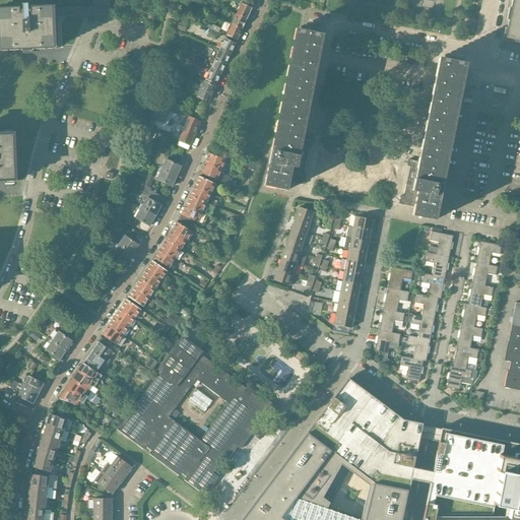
[(91,0),(90,7),(57,9),(56,5),(30,6),(30,7),(27,7),(27,5),(22,5),(22,7),(20,7),(1,8),(1,14),(0,14),(0,45),(3,45),(3,51),(51,49),(51,43),(58,43),(57,16),(107,14),(110,0),(91,0)]
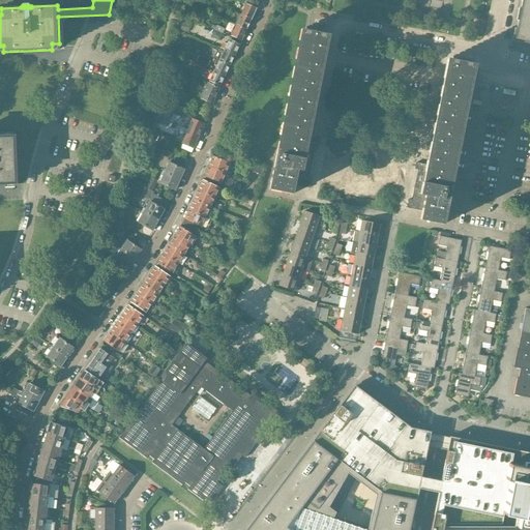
[(512,39),(512,40),(529,43),(529,0),(522,0),(522,1),(521,8),(521,9),(522,9),(519,25),(516,40),(512,39)]
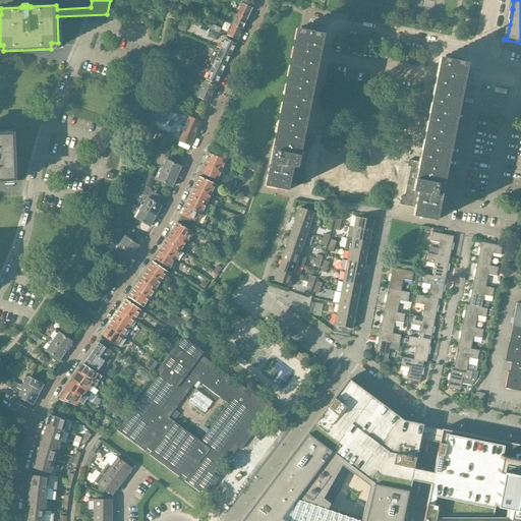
[(251,8),(242,4),(237,14),(247,19),(251,8)]
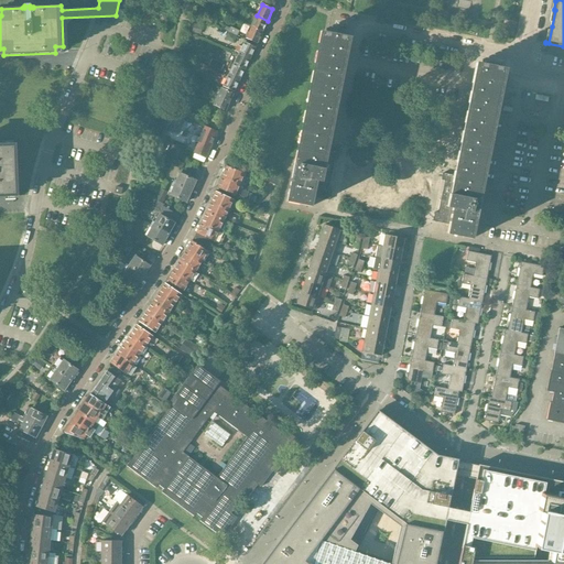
[(268,21),(257,15),(251,28),(262,32),(268,21)]
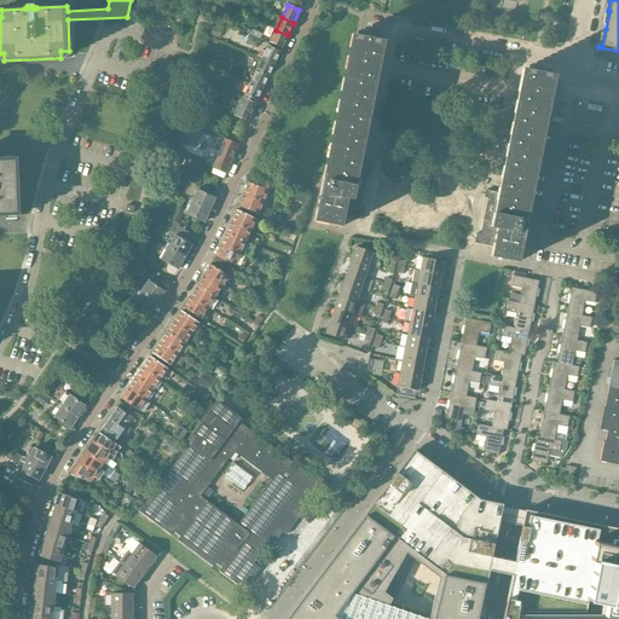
[(288,35),(276,30),(270,42),(282,47),(288,35)]
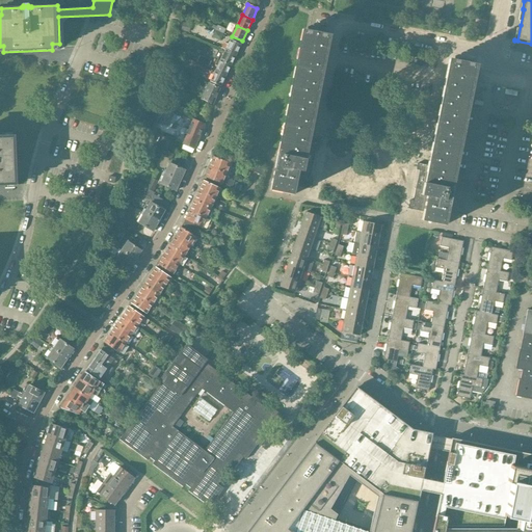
[(327,34),(312,31),(306,30),(281,154),(277,154),(270,190),(271,190),(271,187),(294,191),(293,194),(294,194),(296,186),(311,189),(312,180),(309,180),(316,145),(310,144),(306,143),(327,34)]
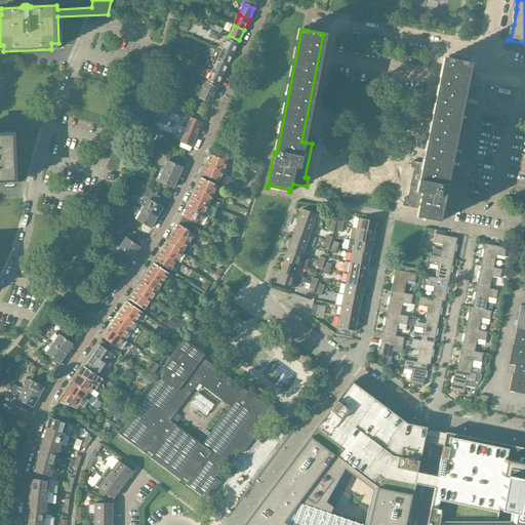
[(220,42),(218,47),(223,49),(223,50),(232,54),(237,44),(227,40),(225,44),(220,42)]
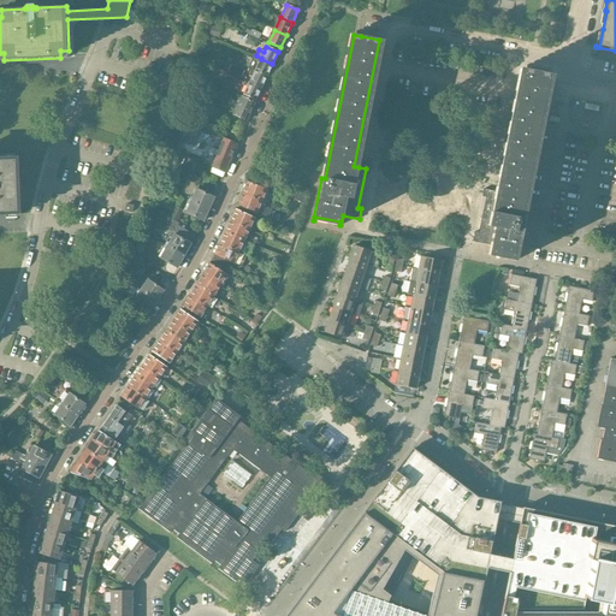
[(259,63),(255,70),(267,76),(271,69),(272,64),(261,59),(259,63)]
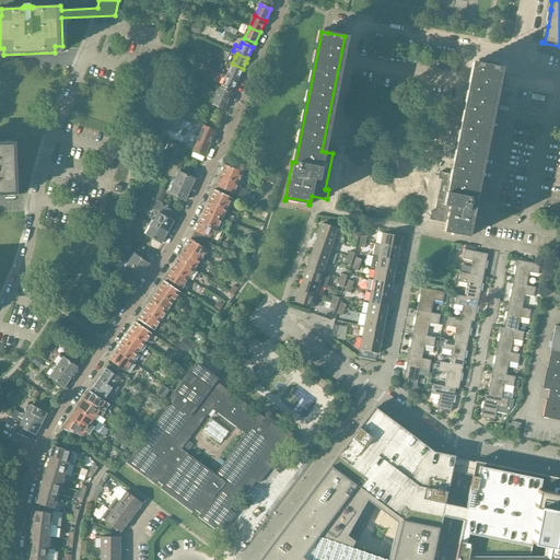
[(210,59),(208,66),(219,71),(222,65),(210,59)]
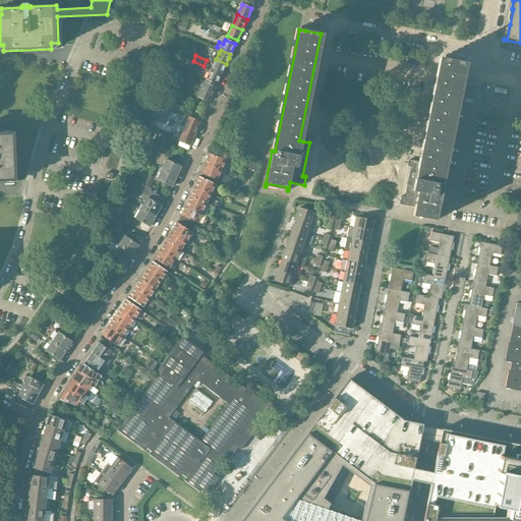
[(464,63),(443,58),(421,166),(416,164),(411,163),(405,196),(402,195),(400,205),(414,207),(412,216),(413,216),(414,213),(436,217),(436,221),(444,185),(440,184),(464,63)]
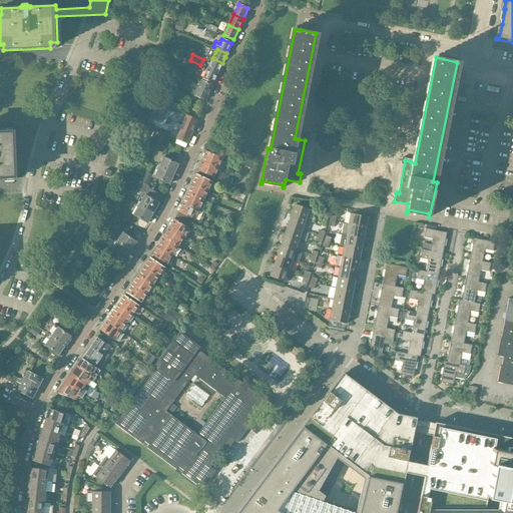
[(211,60),(207,68),(217,73),(221,65),(222,63),(212,58),(211,60)]
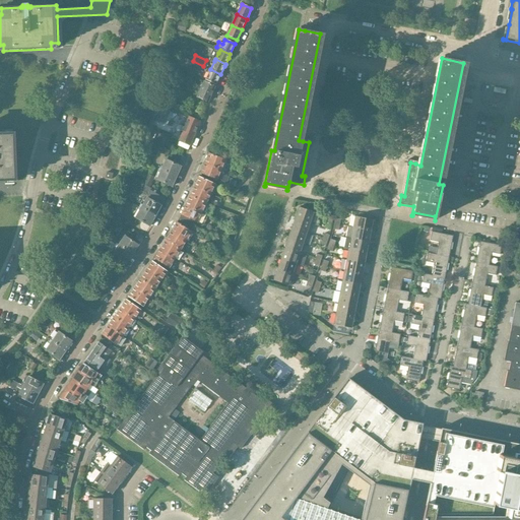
[(192,62),(190,65),(205,72),(206,68),(192,62)]
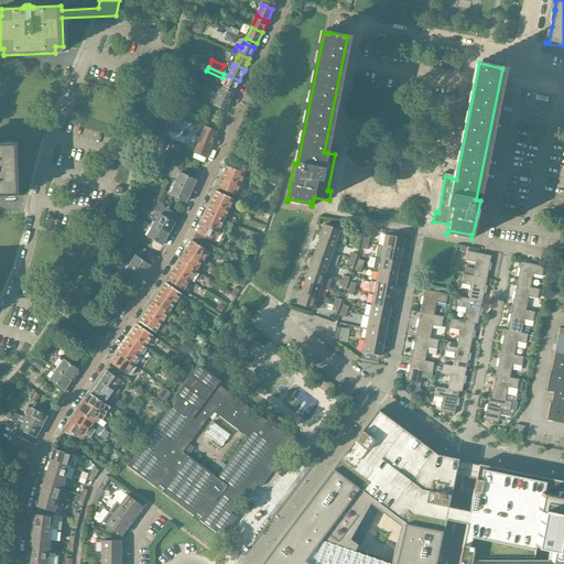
[(239,80),(228,75),(223,86),(234,91),(239,80)]
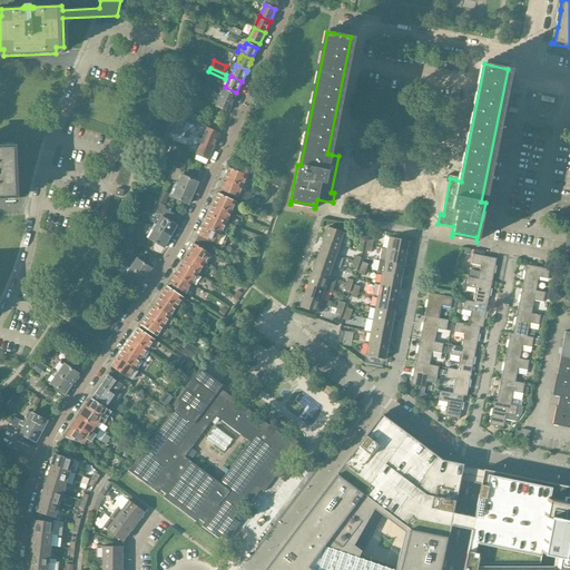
[(235,95),(223,89),(216,106),(228,111),(235,95)]
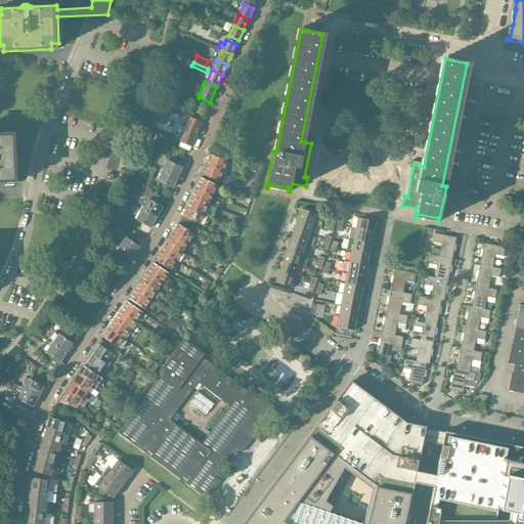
[(189,118),(182,135),(183,135),(180,141),(191,146),(193,139),(194,139),(202,122),(189,118)]
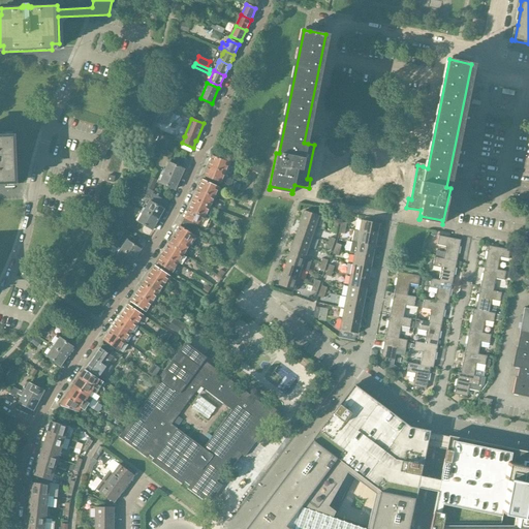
[(0,183),(16,182),(13,136),(0,136),(0,183)]
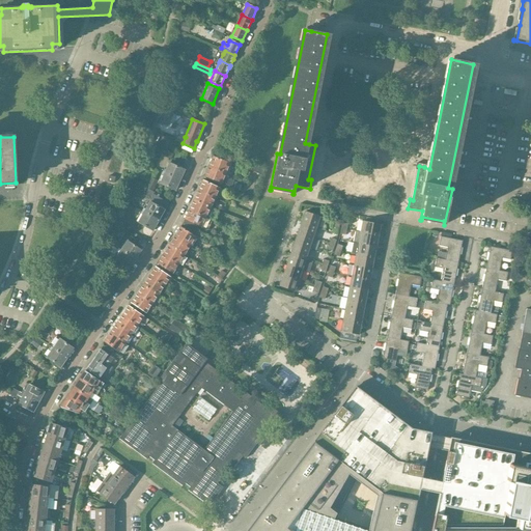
[(229,163),(213,157),(208,165),(204,176),(221,184),(231,188),(233,182),(223,177),(229,163)]
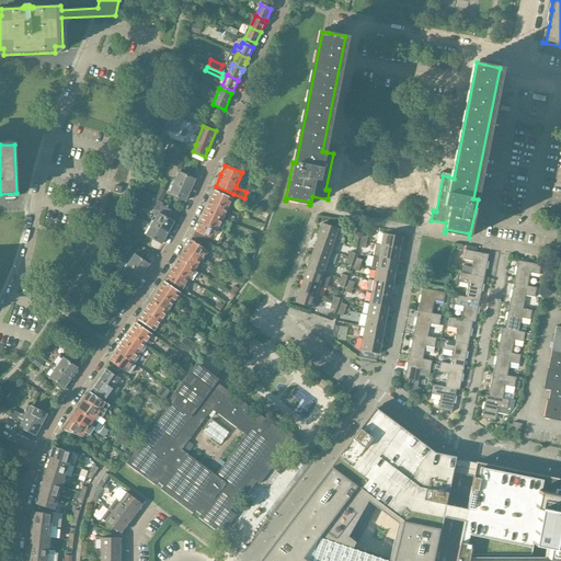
[(195,180),(179,172),(174,183),(191,191),(195,180)]
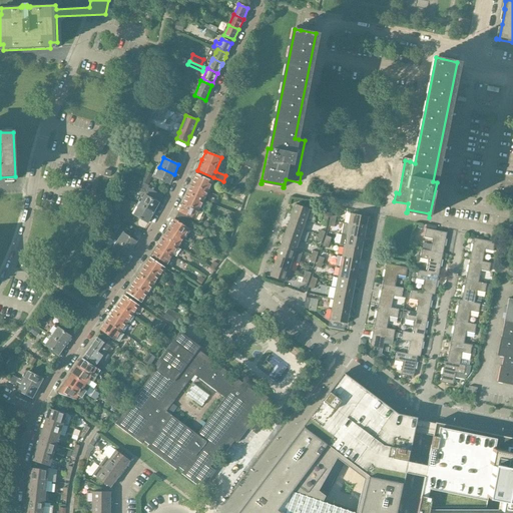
[(174,174),(159,167),(154,177),(169,184),(174,174)]
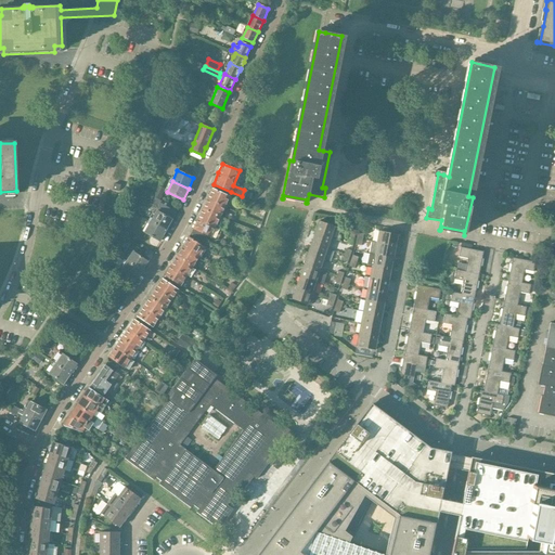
[(158,186),(153,196),(159,201),(165,190),(158,186)]
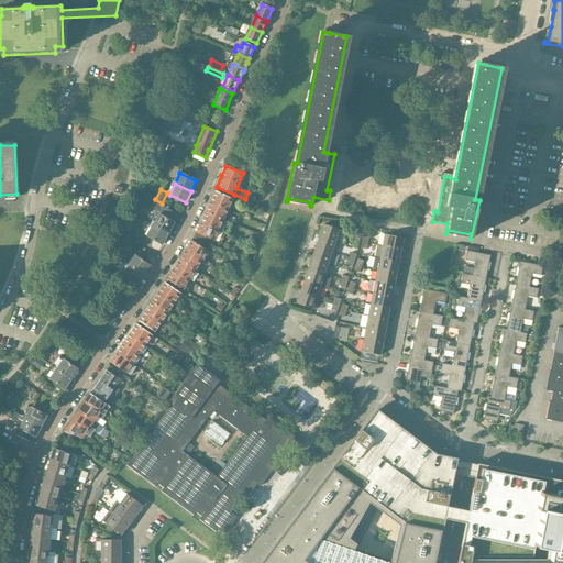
[(214,191),(210,202),(228,210),(232,199),(214,191)]
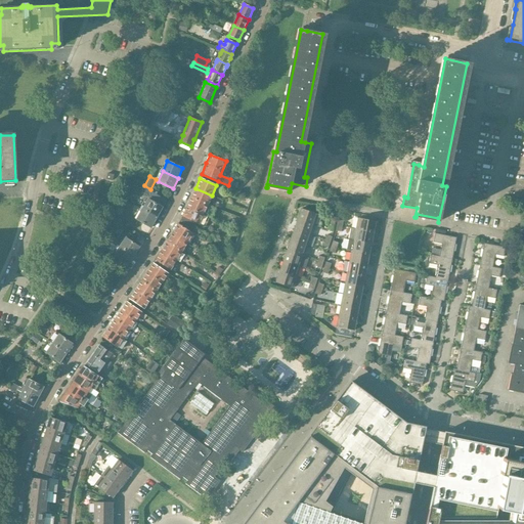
[(195,188),(190,198),(207,205),(212,195),(195,188)]
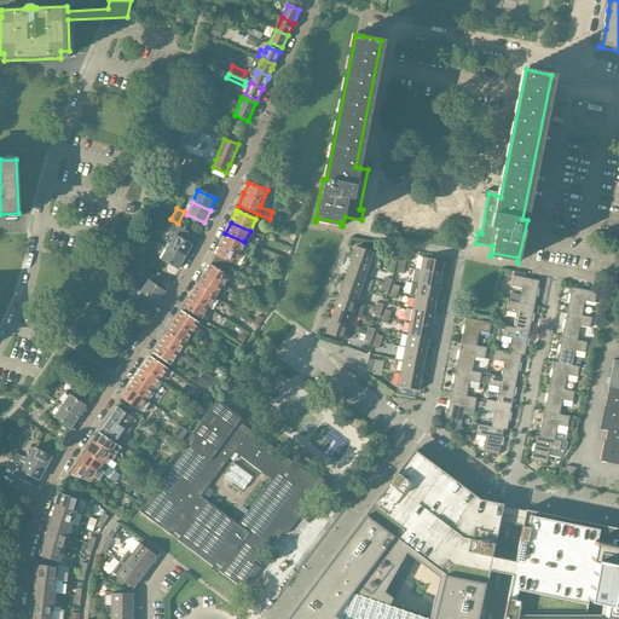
[(158,239),(166,242),(169,236),(162,232),(158,239)]
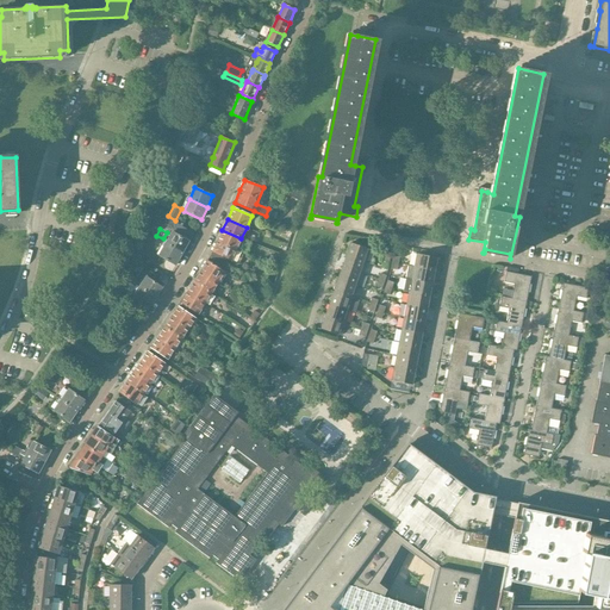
[(222,230),(217,241),(236,250),(241,238),(222,230)]
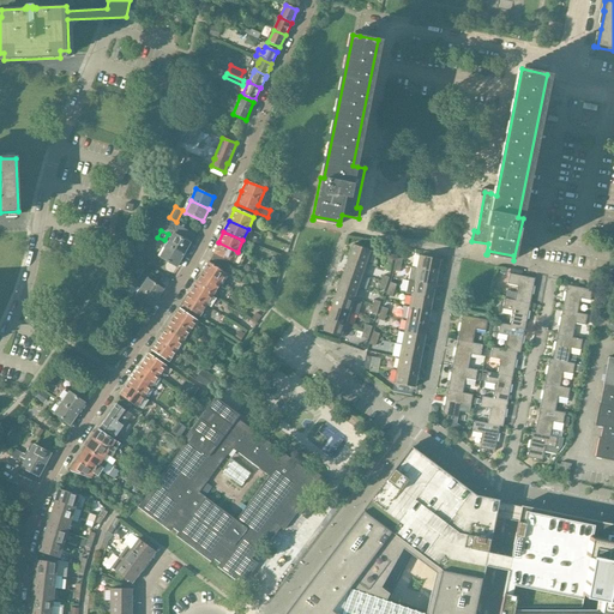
[(191,244),(174,234),(167,246),(184,256),(186,251),(187,252),(191,246),(190,246),(191,244)]
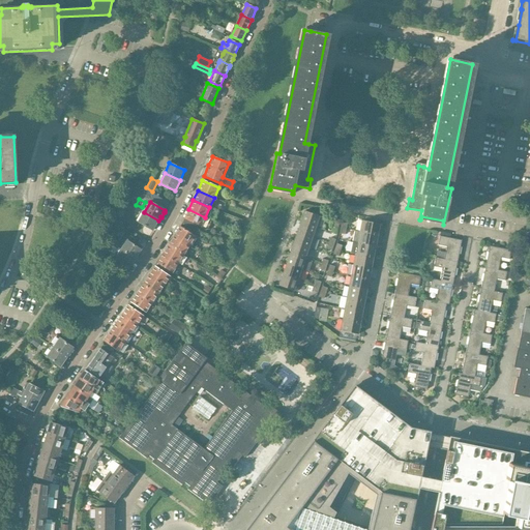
[(201,227),(205,217),(188,209),(184,219),(201,227)]
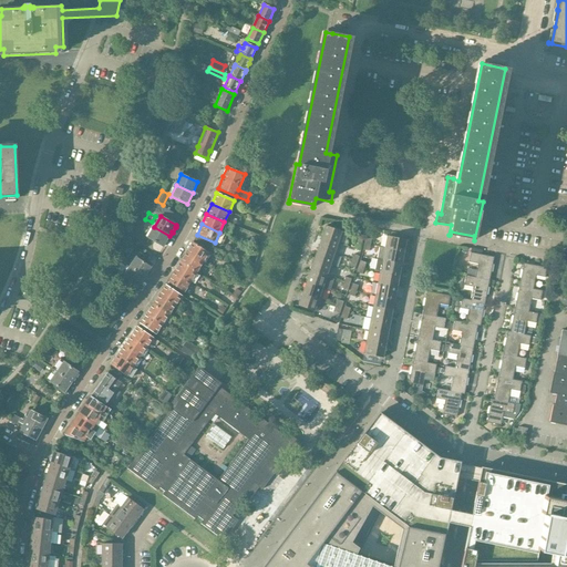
[(326,226),(321,237),(340,244),(344,233),(326,226)]
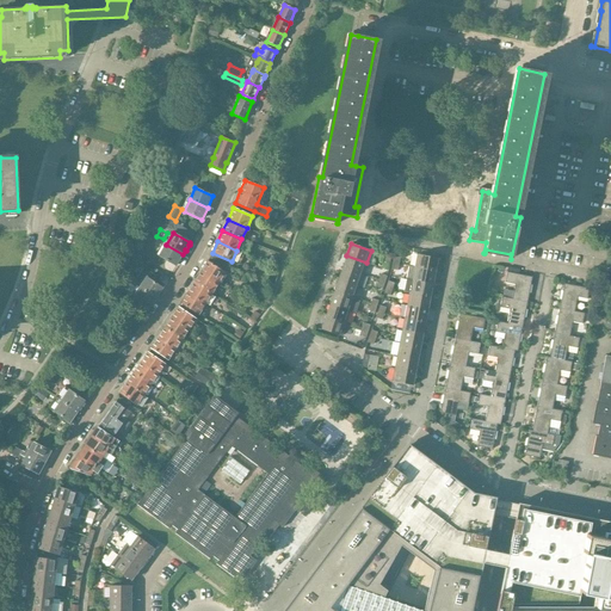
[(183,254),(166,245),(159,257),(176,266),(177,264),(178,264),(181,259),(180,258),(183,254)]
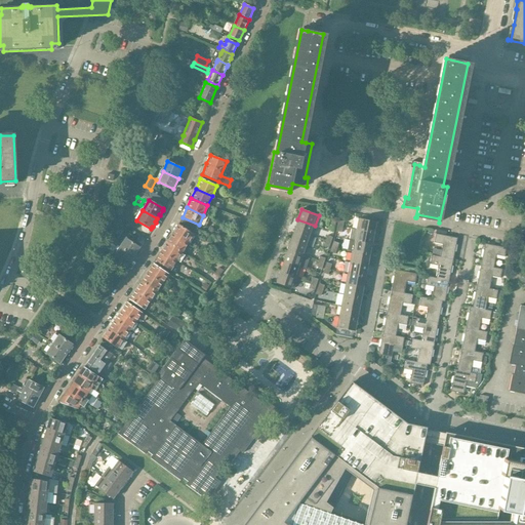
[(376,221),(358,218),(356,230),(373,233),(376,221)]
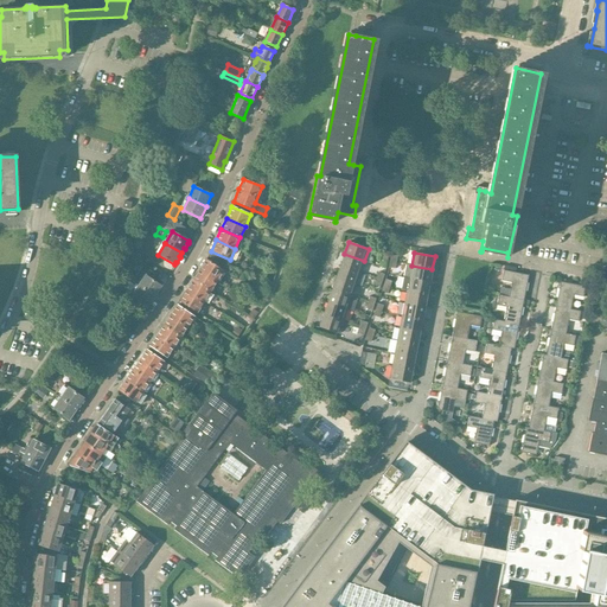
[(344,254),(340,267),(359,273),(364,261),(344,254)]
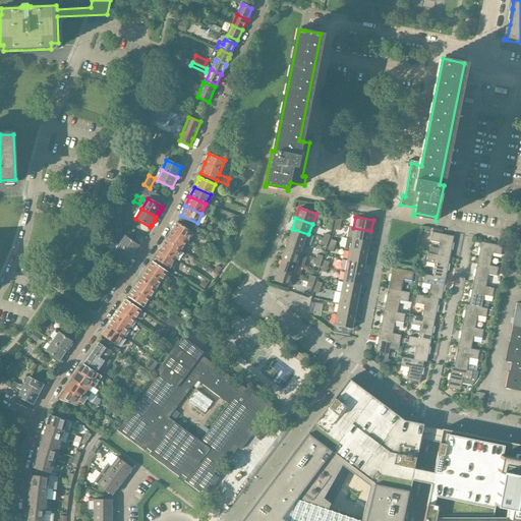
[(177,223),(171,232),(186,241),(191,232),(177,223)]
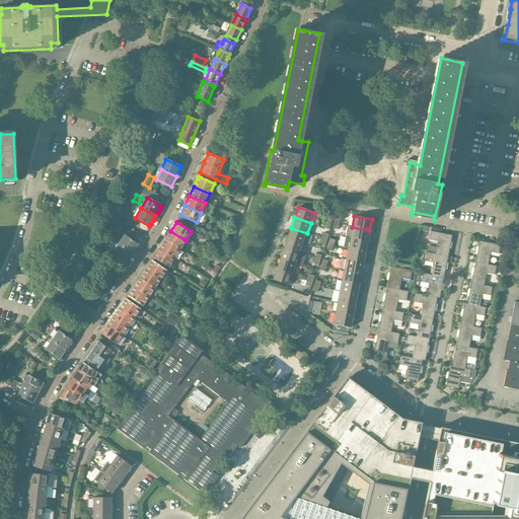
[(369,230),(352,227),(347,226),(345,237),(367,241),(369,230)]
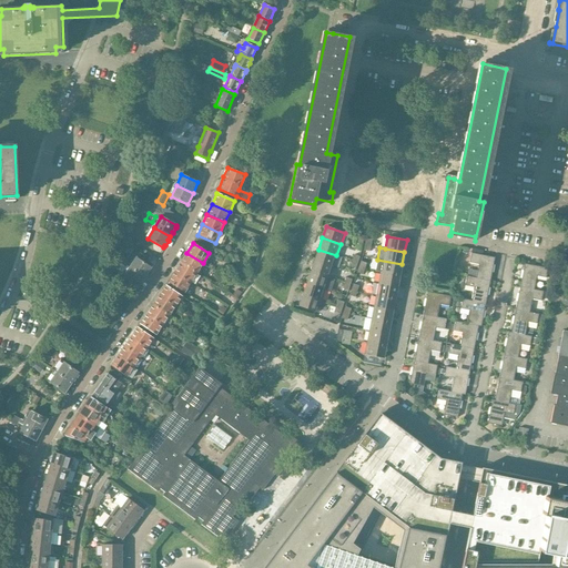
[(133,249),(123,264),(129,269),(144,279),(151,267),(145,263),(142,261),(144,256),(133,249)]
